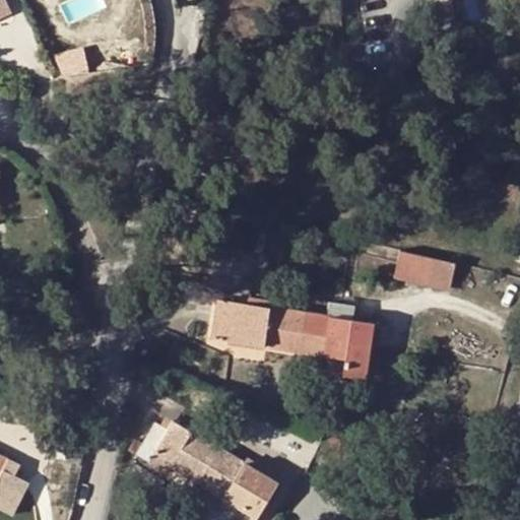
[(2,0),(0,0),(0,15),(8,12),(2,0)]
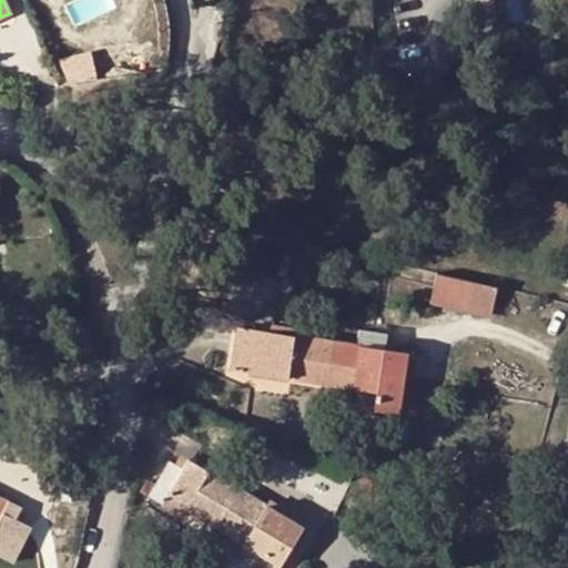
[(62,58),(69,84),(99,77),(91,50),(62,58)]
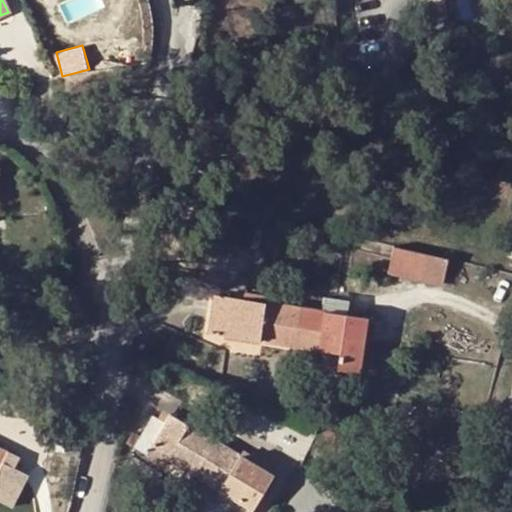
[(395,248),(389,276),(443,287),(449,259),(395,248)]
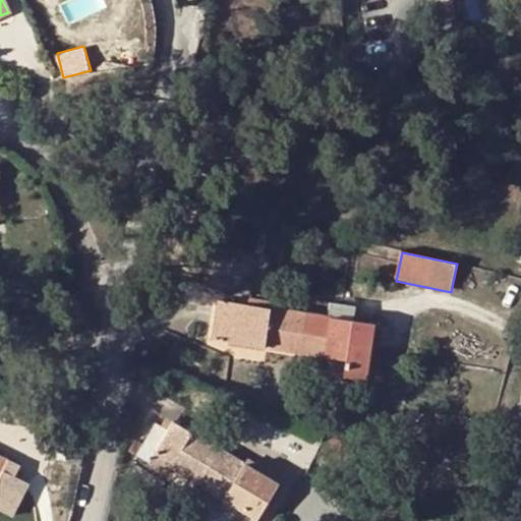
[(214,340),(296,352),(303,312),(220,300),(214,340)]
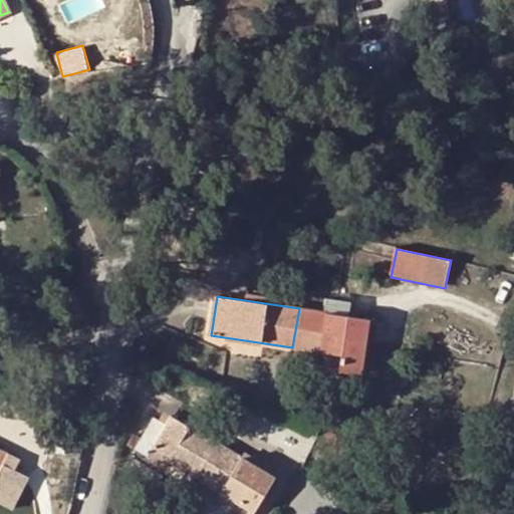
[(324,312),(299,308),(292,347),(342,355),(340,371),(361,373),(368,319),(348,315),(349,308),(326,304),(324,312)]
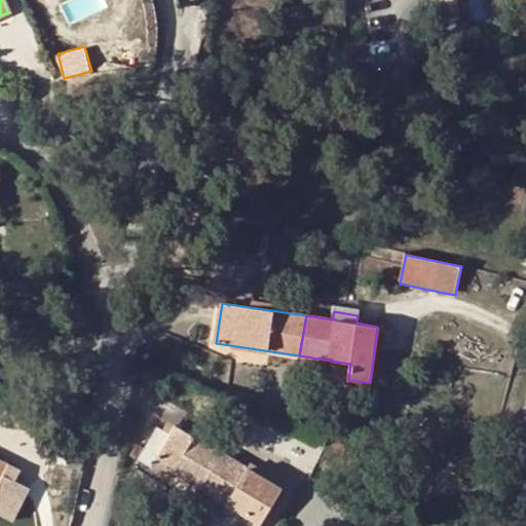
[(174,473),(200,489),(222,453),(176,426),(171,435),(158,427),(146,449),(139,459),(151,467),(155,461),(174,473)]
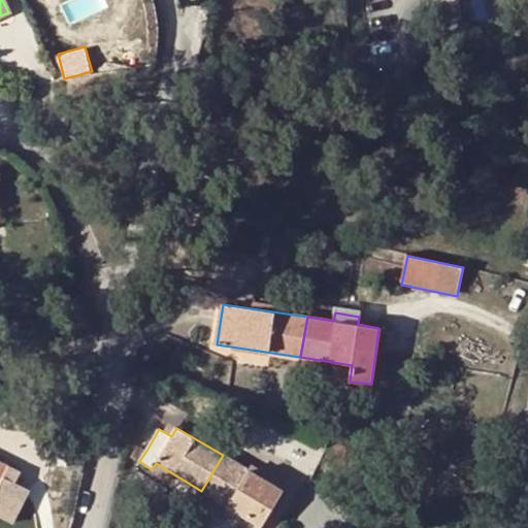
[(131,457),(139,461),(146,451),(138,446),(131,457)]
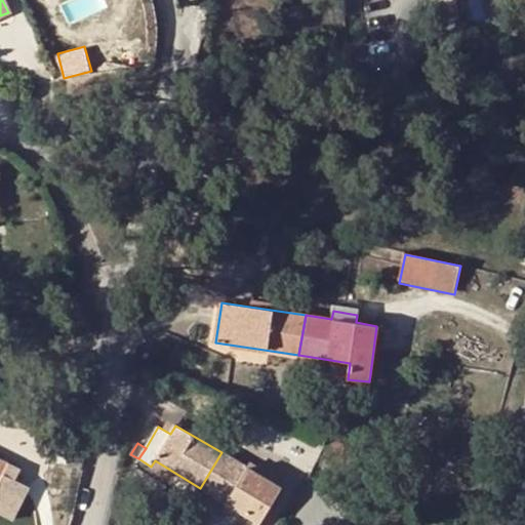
[(83,468),(85,452),(58,448),(56,463),(83,468)]
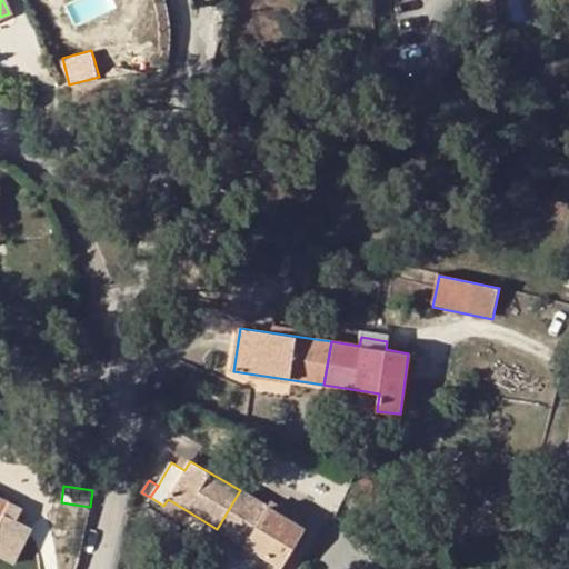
[(267,507),(240,490),(217,529),(245,546),(267,560),(262,567),(266,568),(280,568),(305,529),(295,522),(297,518),(270,502),(267,507)]
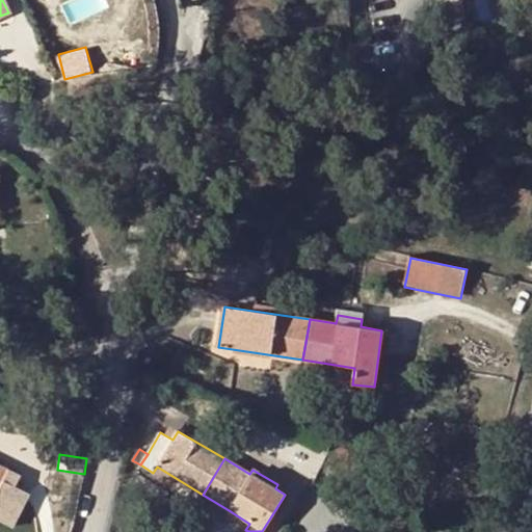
[(8,471),(0,466),(0,521),(12,528),(23,507),(11,500),(18,488),(4,481),(8,471)]
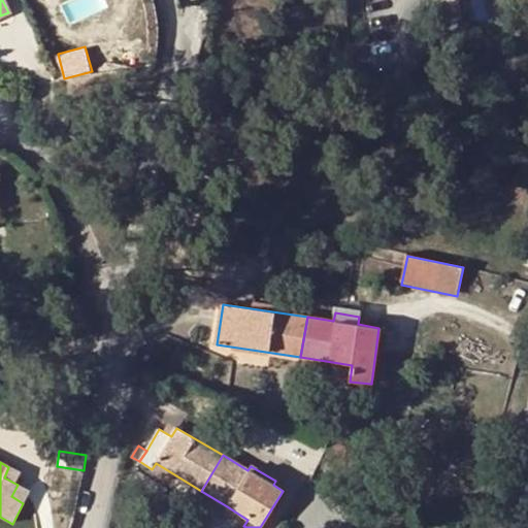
[(156,463),(152,469),(170,481),(174,474),(156,463)]
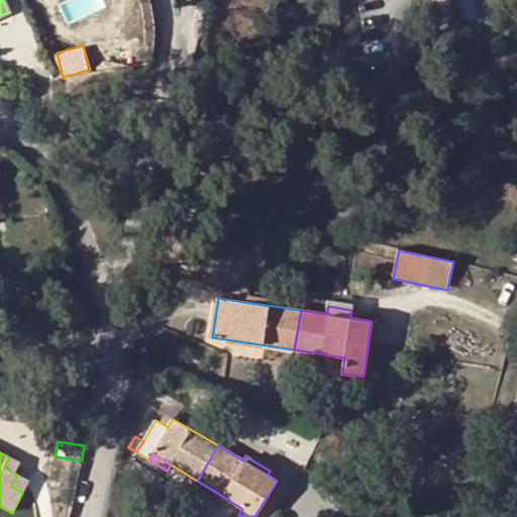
[(21,464),(8,457),(4,468),(17,475),(21,464)]
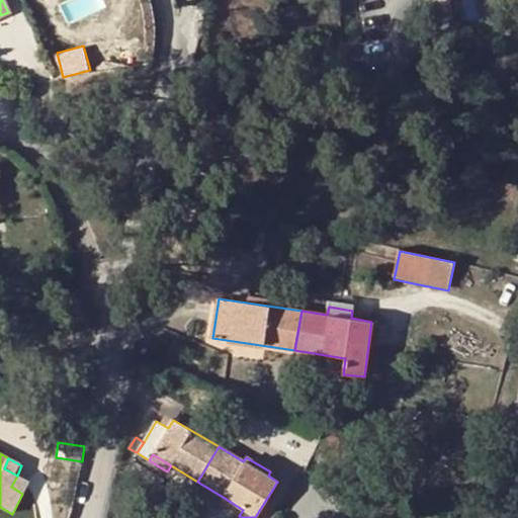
[(28,482),(17,476),(11,487),(22,494),(28,482)]
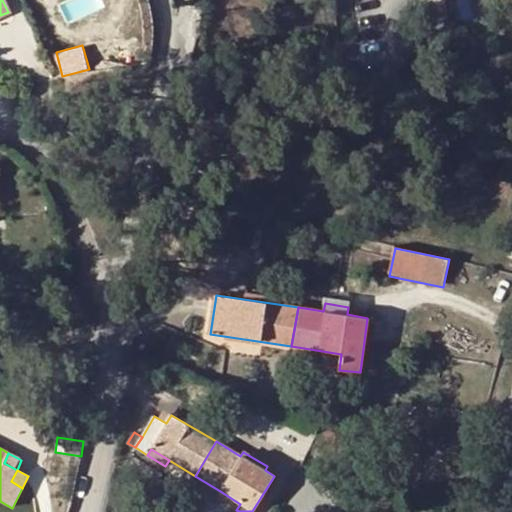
[(240,504),(220,491),(215,498),(236,510),(240,504)]
